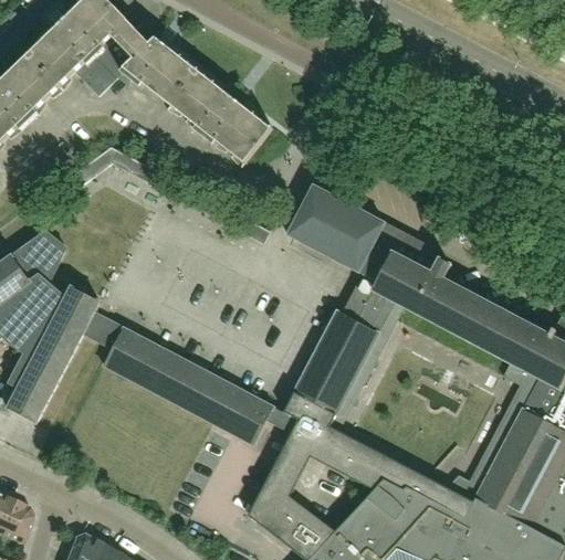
[(149,42),(137,29),(134,27),(142,20),(134,11),(126,18),(110,0),(84,0),(82,2),(80,0),(79,2),(81,4),(75,11),(74,10),(73,11),(74,12),(67,18),(65,16),(61,19),(56,23),(59,27),(52,33),(51,32),(50,33),(51,34),(45,40),(42,37),(41,38),(42,40),(37,45),(35,44),(34,45),(35,46),(29,53),(63,88),(72,77),(70,76),(76,70),(98,93),(122,71),(123,72),(126,67),(149,42)]
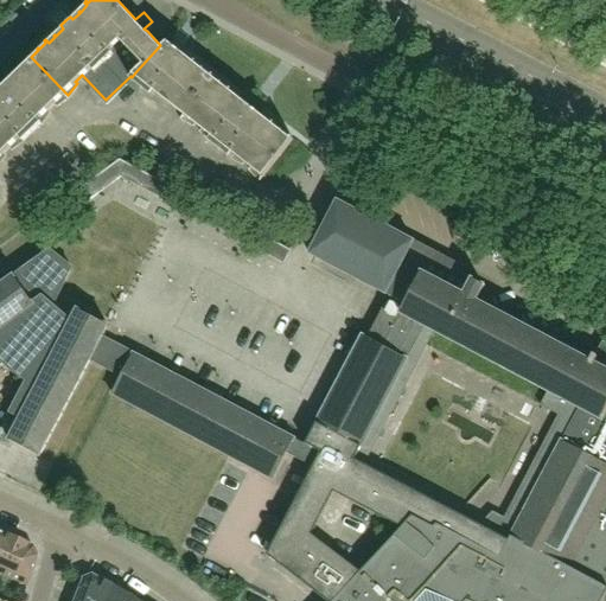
[(198,123),(228,87),(222,83),(222,82),(221,81),(214,75),(215,74),(214,72),(212,74),(196,62),(197,61),(196,58),(192,62),(186,56),(187,55),(185,53),(185,55),(177,49),(178,46),(172,42),(167,38),(160,45),(135,72),(144,80),(140,83),(141,84),(145,81),(153,88),(150,91),(151,93),(154,88),(183,110),(179,115),(192,122),(195,120),(198,123)]
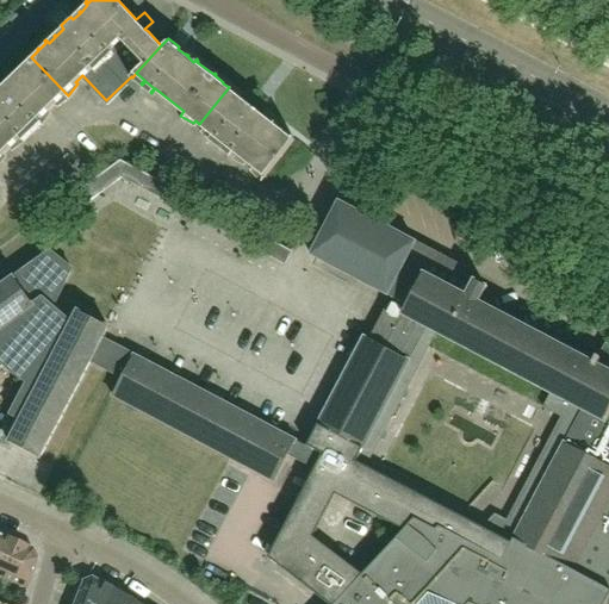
[(41,122),(50,110),(49,109),(54,103),(56,104),(67,95),(68,95),(31,57),(23,66),(23,64),(22,66),(22,67),(16,72),(14,70),(13,72),(16,75),(8,81),(8,80),(6,82),(7,82),(1,88),(0,87),(0,160),(5,154),(2,151),(10,145),(12,148),(24,139),(22,135),(28,128),(32,131),(33,130),(30,126),(37,119),(41,122)]
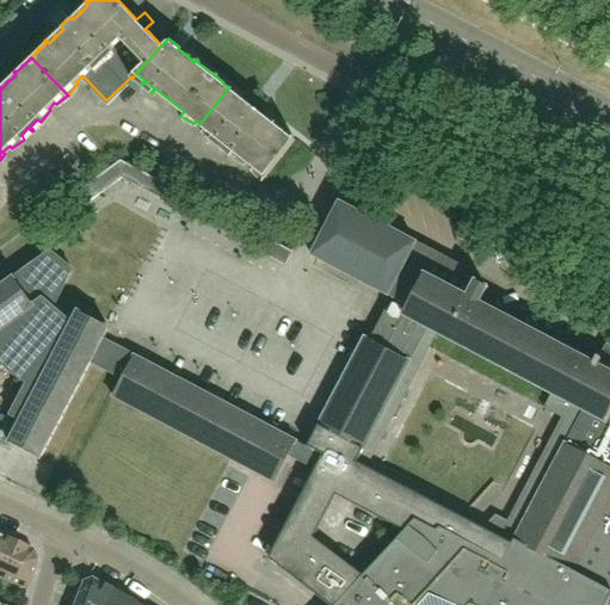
[(291,136),(283,130),(284,130),(283,129),(275,123),(276,122),(275,121),(272,123),(265,118),(266,117),(265,116),(264,117),(257,111),(258,110),(253,106),(247,103),(247,104),(239,98),(240,97),(239,96),(238,97),(232,92),(234,90),(232,87),(230,88),(229,87),(199,124),(203,127),(201,129),(211,140),(215,136),(223,143),(220,147),(222,148),(225,143),(233,150),(230,154),(244,162),(245,160),(251,165),(248,167),(260,176),(259,177),(260,178),(264,174),(264,176),(295,136),(293,135),(291,136)]
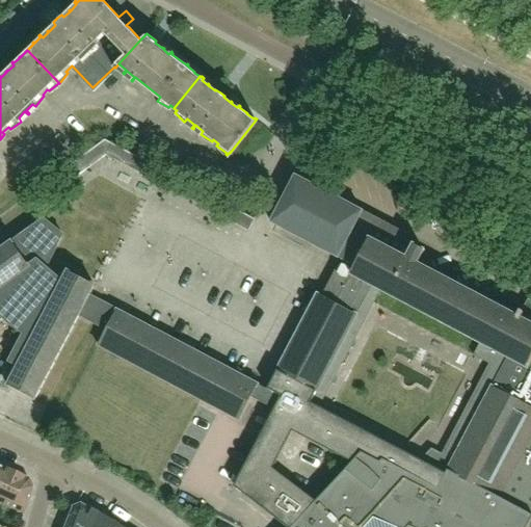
[(104,136),(51,175),(58,185),(78,170),(106,151),(125,161),(131,150),(104,136)]
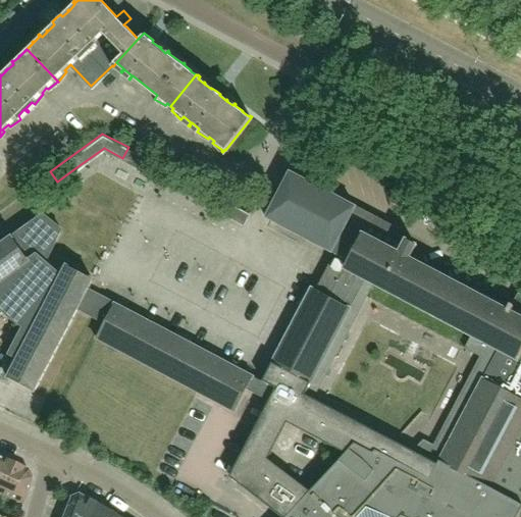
[(356,516),(366,506),(393,516),(514,516),(515,516),(520,505),(520,303),(515,300),(514,301),(509,299),(506,305),(509,306),(507,309),(409,258),(413,251),(417,242),(408,237),(410,233),(289,169),(265,215),(320,245),(331,250),(330,250),(334,252),(316,289),(311,286),(261,378),(274,385),(228,474),(283,516),(282,516),(356,516)]
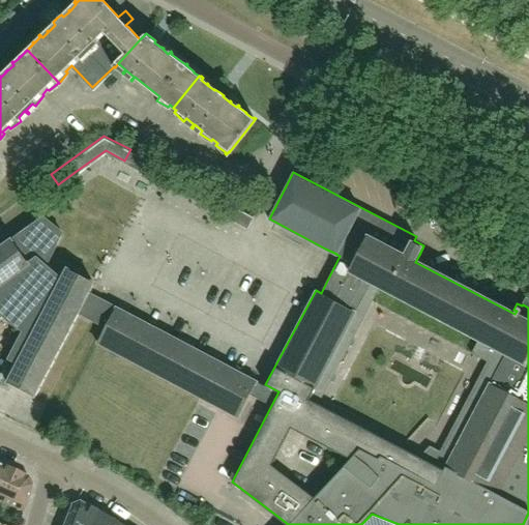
[(251,390),(257,380),(88,291),(94,282),(67,267),(65,270),(66,271),(62,278),(45,263),(61,231),(42,215),(0,245),(0,312),(5,317),(17,325),(23,328),(4,367),(13,371),(9,378),(8,378),(7,380),(34,395),(79,310),(106,324),(97,340),(198,395),(238,415),(245,401),(251,390)]
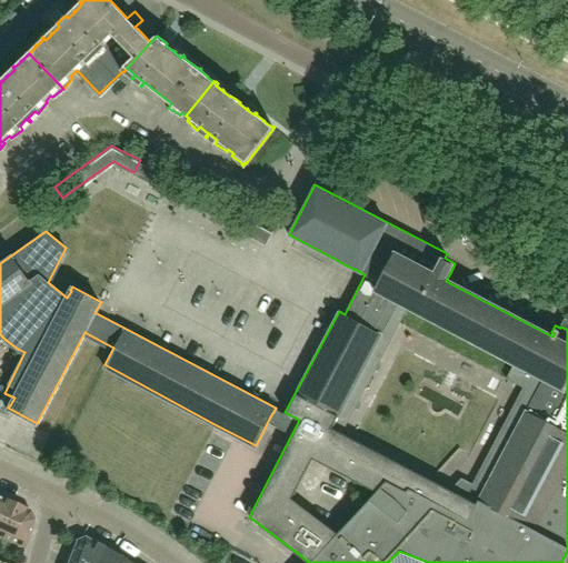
[(0,533),(22,544),(32,515),(29,506),(0,493),(0,533)]
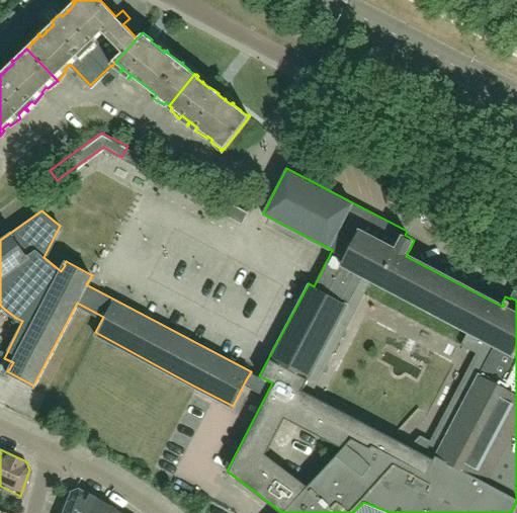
[(80,512),(90,494),(87,492),(86,493),(74,487),(67,489),(66,493),(58,512),(80,512)]
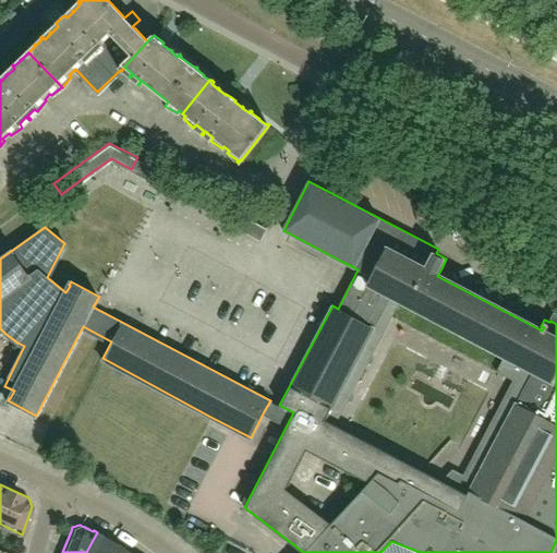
[(113,552),(118,545),(104,538),(105,537),(97,532),(86,552),(113,552)]
